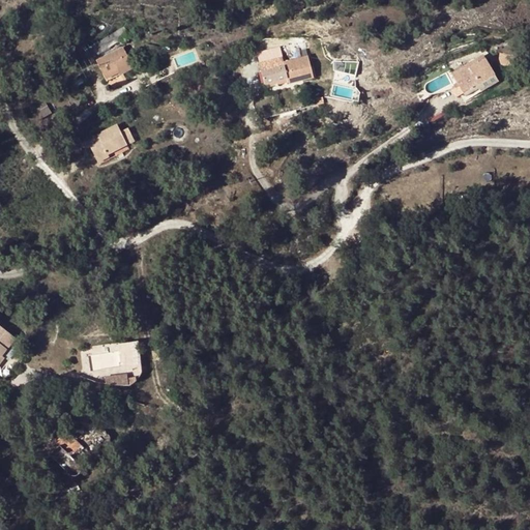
[(128,35),(124,27),(93,47),(97,56),(119,42),(118,41),(128,35)]
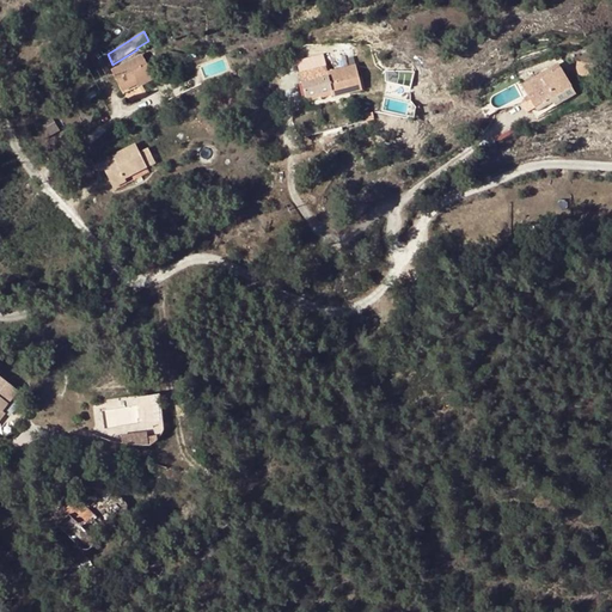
[(122,92),(139,85),(136,80),(152,73),(144,55),(111,71),(122,92)]
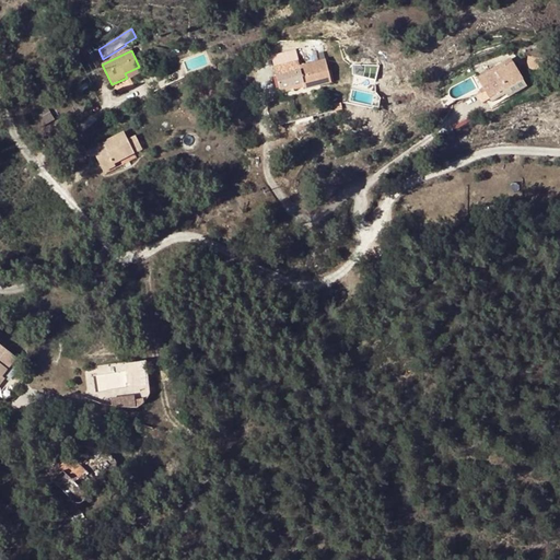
[(547,59),(541,59),(529,57),(528,70),(538,71),(547,70),(547,59)]
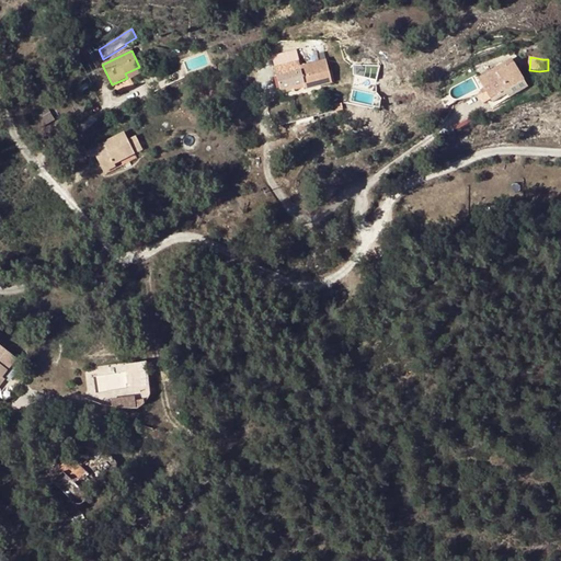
[(276,68),(282,90),(310,83),(311,89),(320,87),(319,83),(332,80),(327,60),(301,67),(299,61),(276,68)]
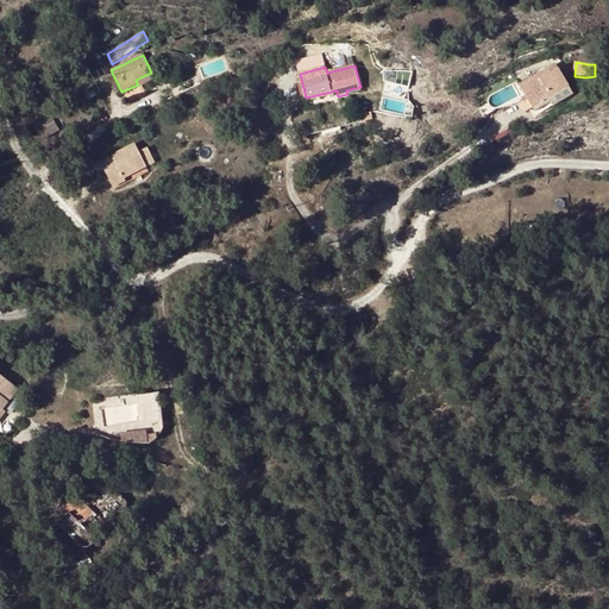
[(573,94),(556,66),(521,87),(539,115),(573,94)]
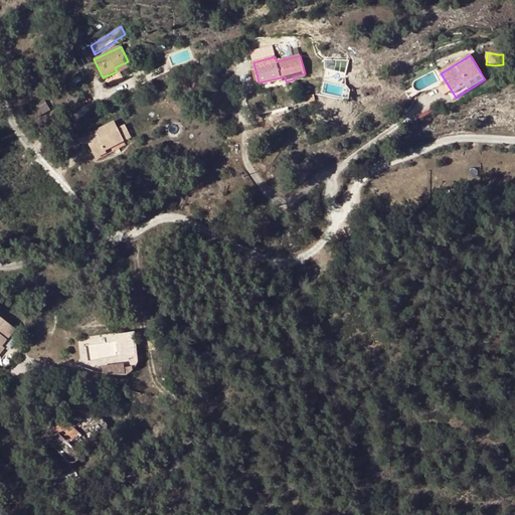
[(131,66),(128,61),(115,67),(117,71),(117,73),(131,66)]
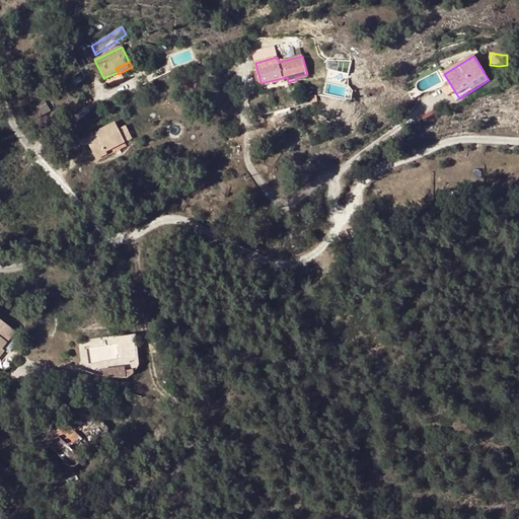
[(288,82),(287,77),(261,83),(262,87),(283,82),(284,83),(288,82)]
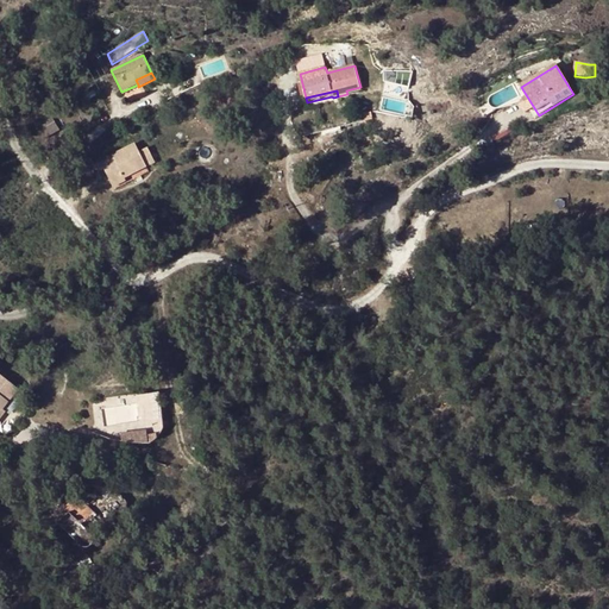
[(41,126),(36,129),(39,132),(55,124),(51,119),(41,126)]
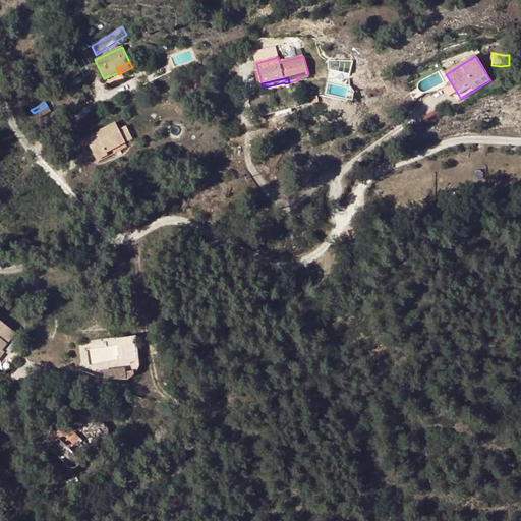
[(50,112),(47,106),(34,113),(38,120),(50,112)]
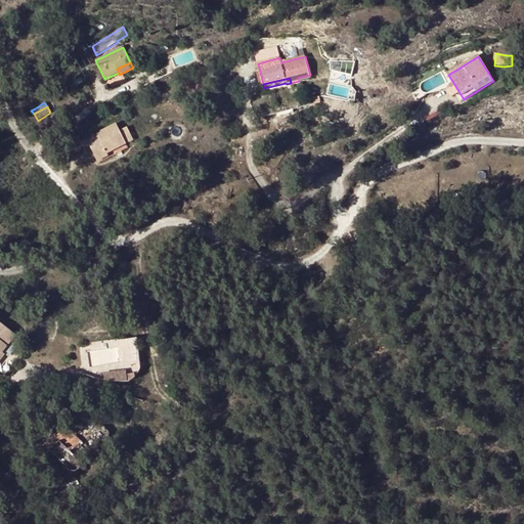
[(96,143),(89,146),(97,161),(108,156),(106,154),(115,149),(113,145),(124,139),(126,144),(133,140),(127,128),(120,131),(116,124),(92,136),(96,143)]
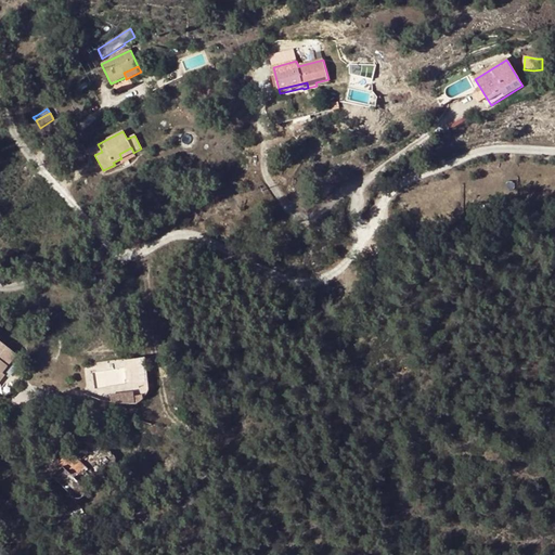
[(131,147),(119,154),(121,158),(133,153),(131,147)]
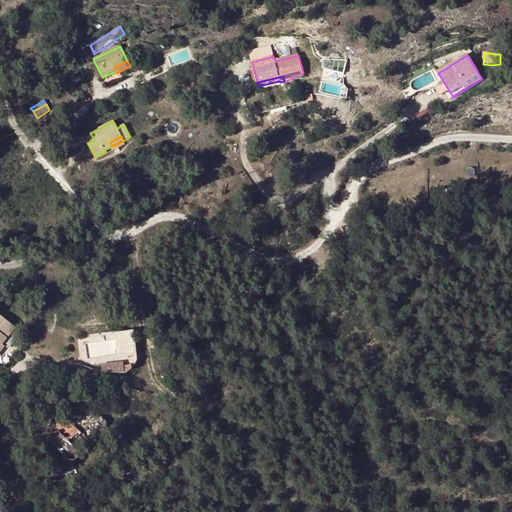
[(0,351),(4,346),(2,344),(16,328),(0,315),(0,351)]
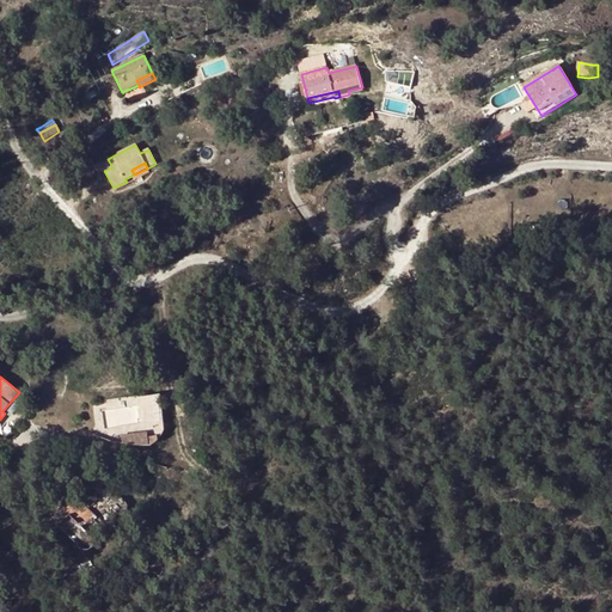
[(2,411),(5,414),(10,417),(26,398),(19,392),(2,411)]
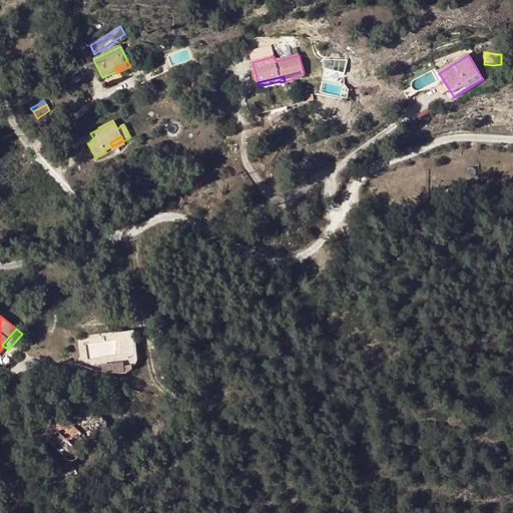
[(103,372),(119,374),(125,374),(124,364),(102,366),(103,372)]
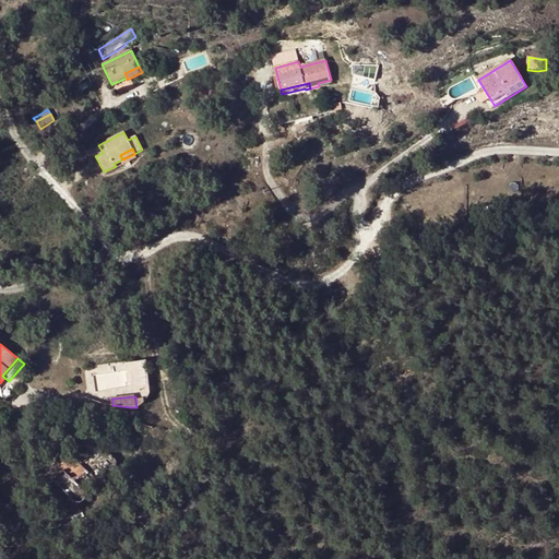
[(90,447),(86,464),(94,465),(95,461),(104,462),(106,450),(90,447)]
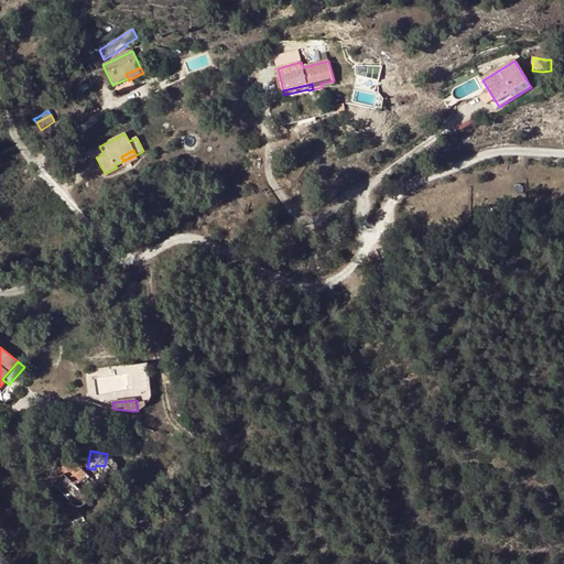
[(72,459),(62,469),(65,473),(54,483),(78,507),(88,496),(77,485),(87,475),(72,459)]
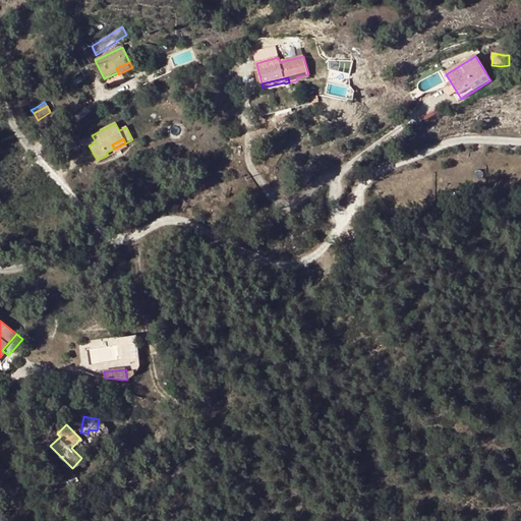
[(98,520),(83,519),(85,506),(80,506),(78,520),(98,520)]
